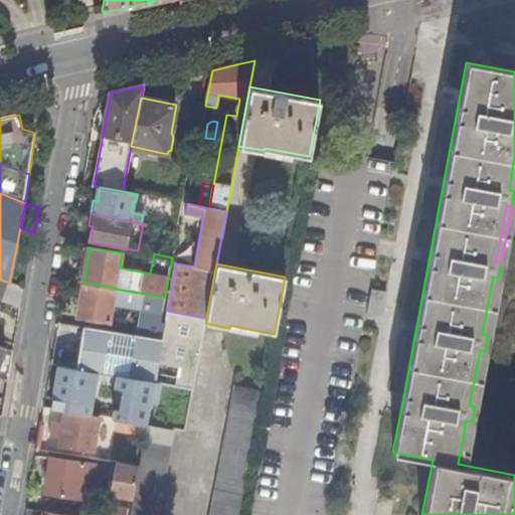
[(498,278),(493,277),(482,334),(488,335),(498,278)]
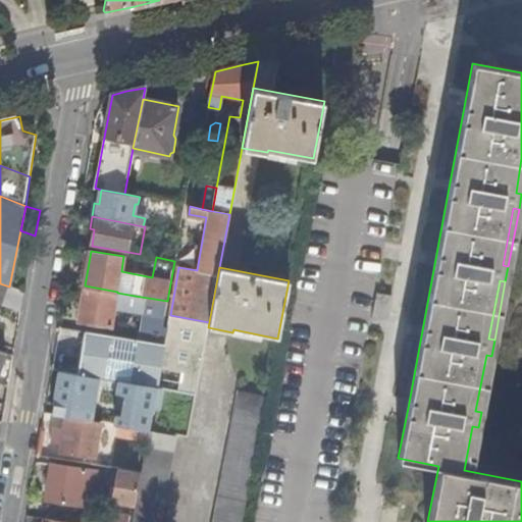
[(0,305),(21,312),(25,292),(9,286),(0,283),(0,305)]
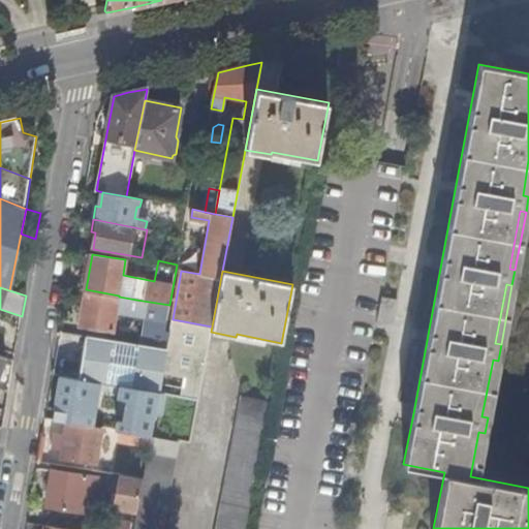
[(117,313),(119,299),(86,292),(84,306),(81,325),(114,331),(117,313)]
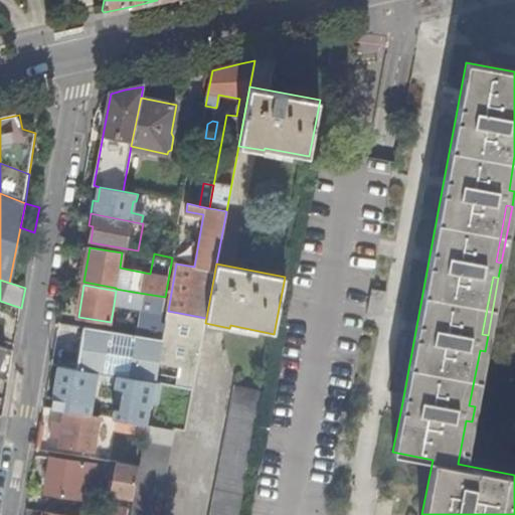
[(133,292),(116,289),(116,291),(114,305),(131,307),(133,292)]
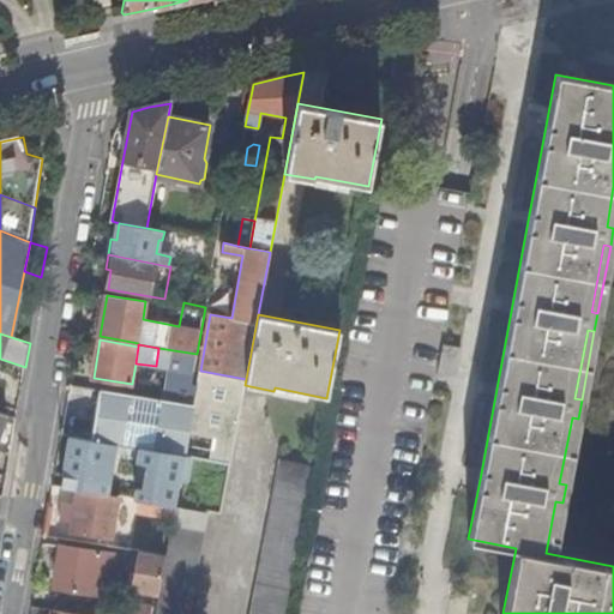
[(163,401),(193,407),(197,386),(191,385),(197,354),(158,348),(156,366),(169,369),(163,401)]
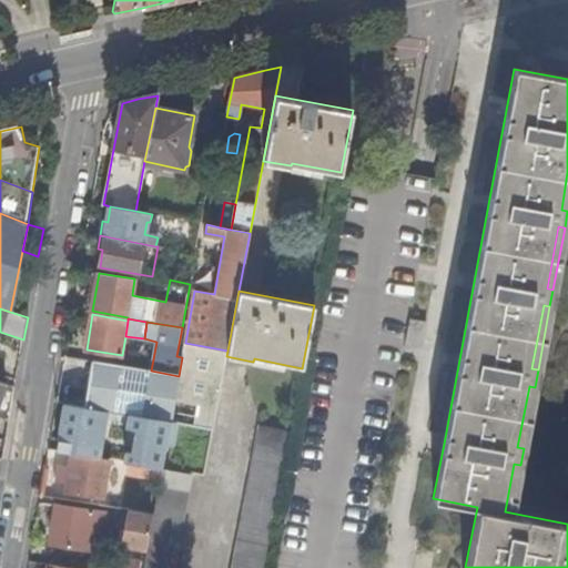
[(176,423),(213,428),(226,356),(227,351),(185,343),(182,357),(179,376),(170,422),(176,423)]
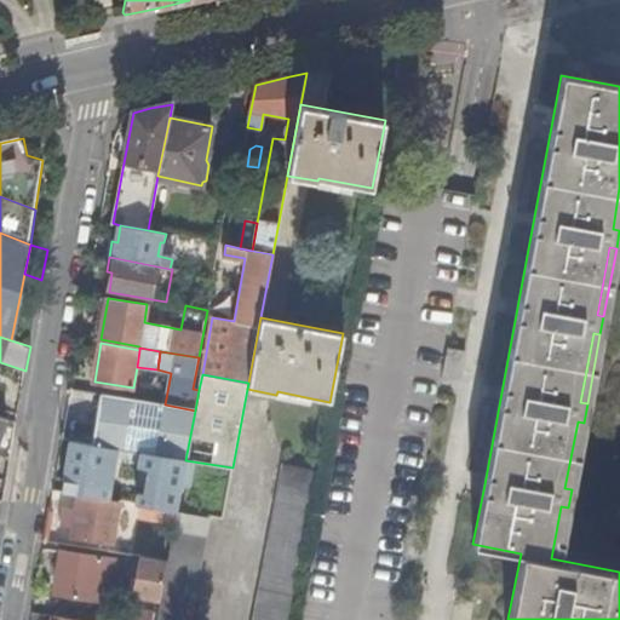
[(165,406),(101,395),(93,445),(110,448),(141,453),(183,460),(185,460),(195,411),(165,405),(165,406)]
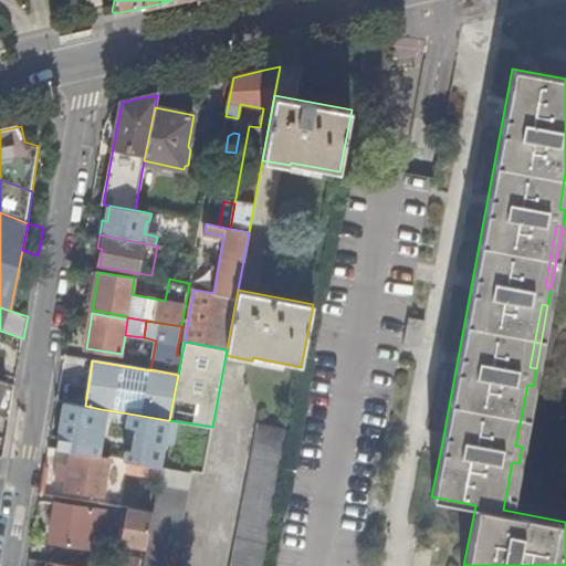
[(522,447),(533,386),(527,385),(515,446),(522,447)]
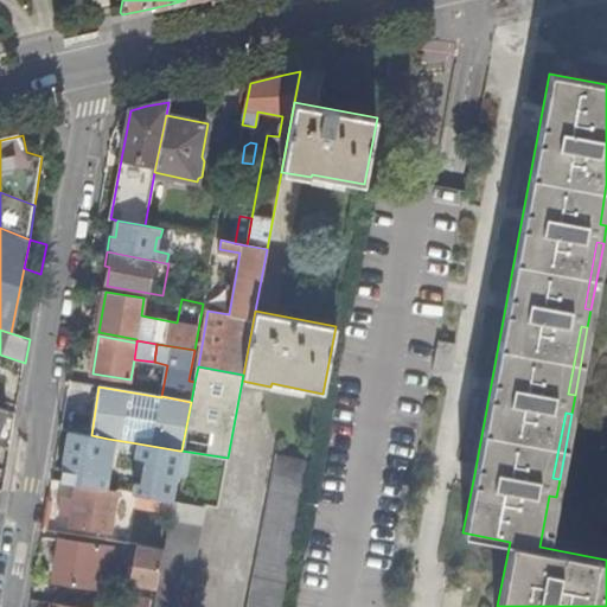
[(91,435),(70,432),(65,455),(61,481),(77,485),(98,489),(108,439),(91,435)]
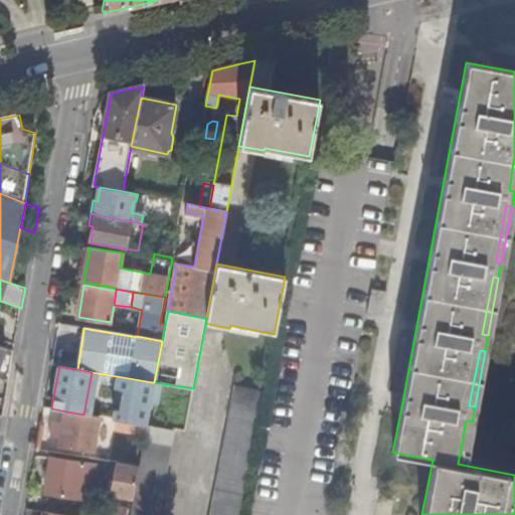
[(110,418),(123,420),(144,423),(148,403),(152,382),(117,376),(116,387),(130,390),(126,412),(111,409),(110,418)]
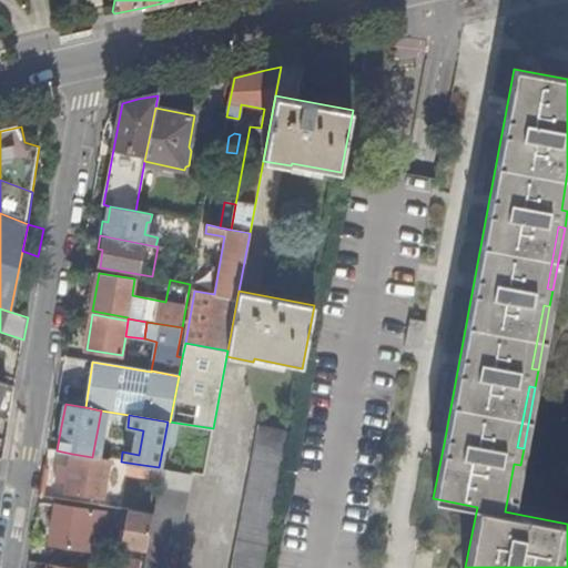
[(172,446),(176,423),(170,422),(168,422),(163,445),(172,446)]
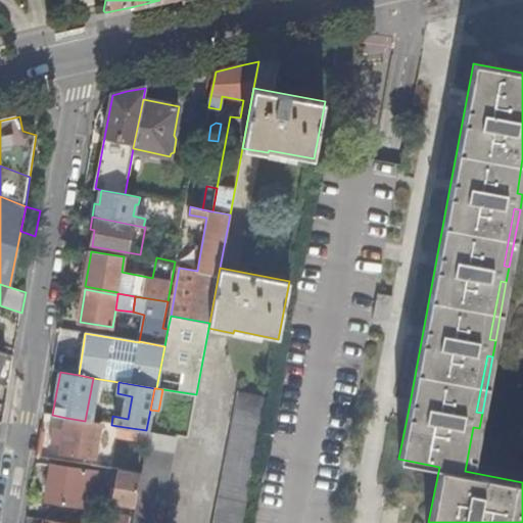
[(242,522),(267,397),(240,391),(215,522),(242,522)]
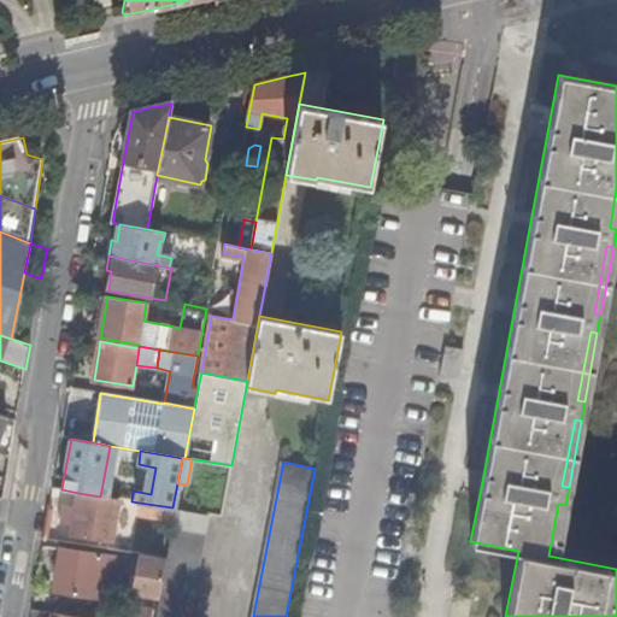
[(100,497),(78,493),(77,507),(63,506),(62,516),(60,523),(74,524),(72,535),(112,541),(118,499),(100,497)]
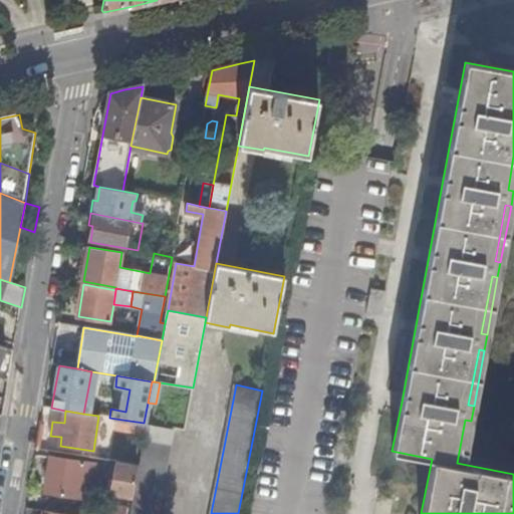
[(120,431),(144,435),(146,424),(144,423),(122,420),(120,431)]
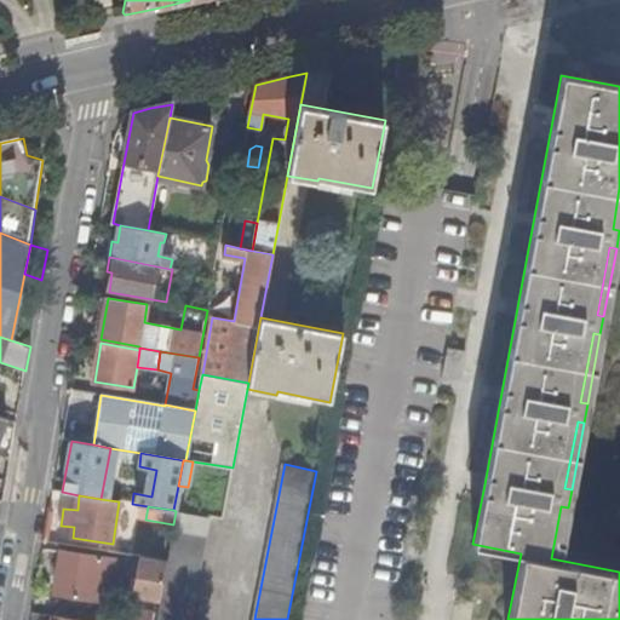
[(567,507),(568,507),(561,506),(551,558),(557,560),(567,507)]
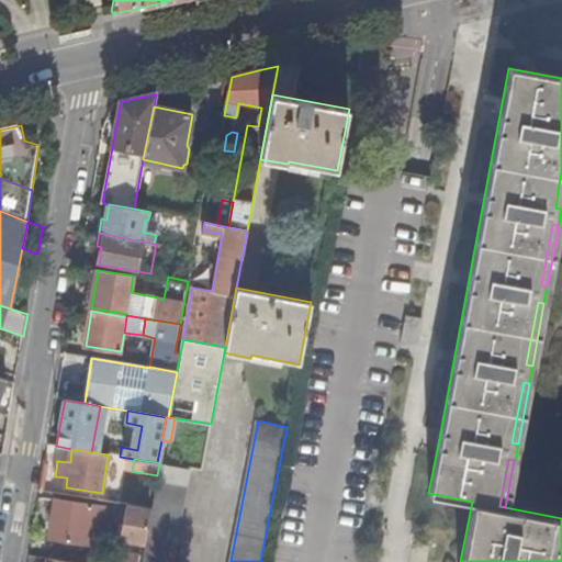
[(172,561),(190,471),(160,465),(143,561),(172,561)]
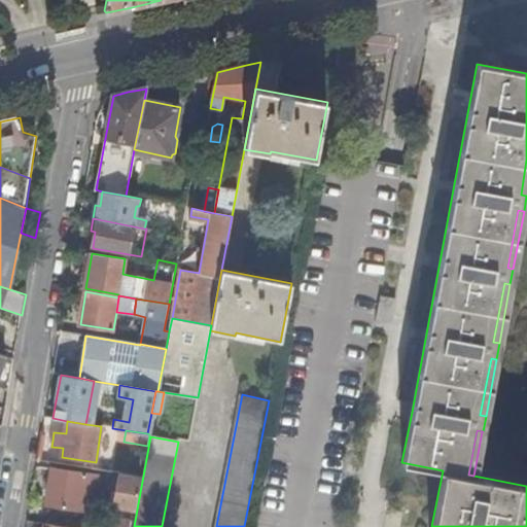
[(93,512),(99,476),(51,469),(46,504),(77,508),(76,514),(84,515),(85,511),(93,512)]
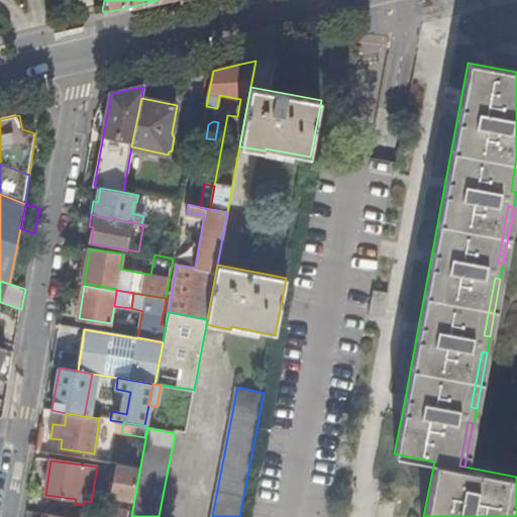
[(119,498),(132,500),(137,470),(117,467),(111,497),(112,497),(112,502),(119,503),(119,498)]
